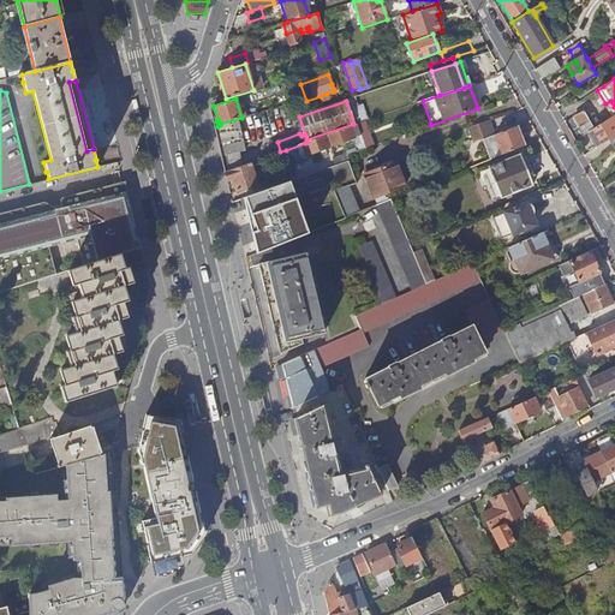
[(591,125),(584,113),(566,123),(577,142),(585,137),(580,127),(586,125),(587,127),(591,125)]
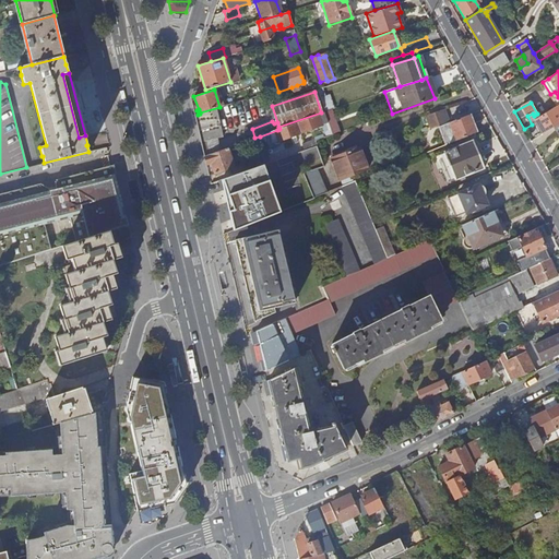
[(194,116),(204,156),(219,151),(217,139),(223,137),(216,108),(200,114),(198,115),(194,116)]
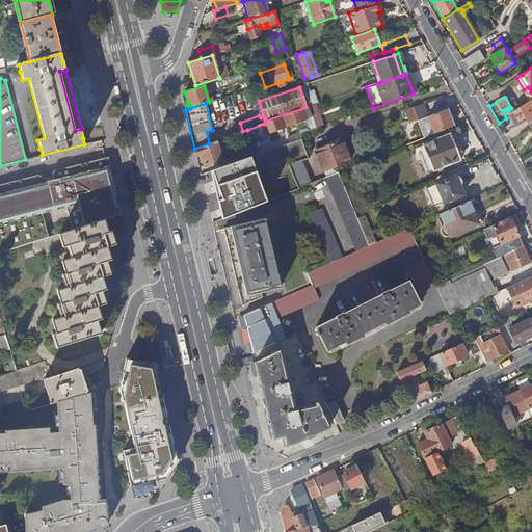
[(508,114),(516,128),(528,121),(531,117),(531,104),(529,106),(527,103),(514,111),(508,114)]
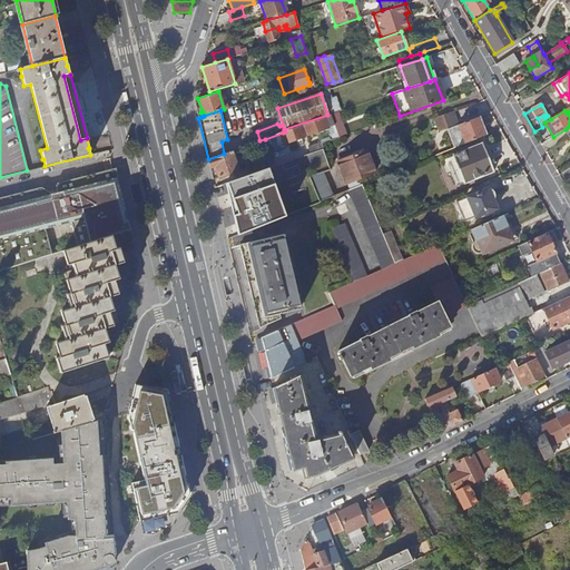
[(338,137),(345,135),(337,112),(331,115),(338,137)]
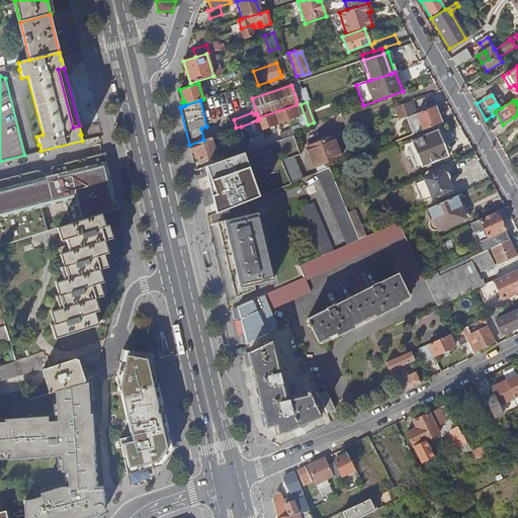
[(399,119),(415,113),(411,102),(395,108),(399,119)]
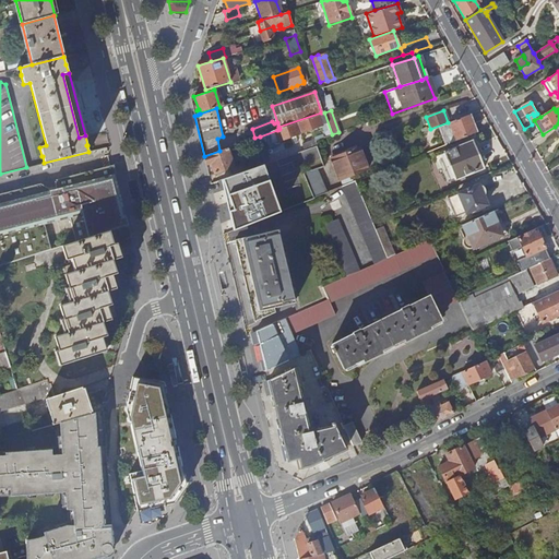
[(322,118),(321,114),(280,129),(277,130),(280,135),(283,134),(285,139),(322,126),(320,119),(322,118)]
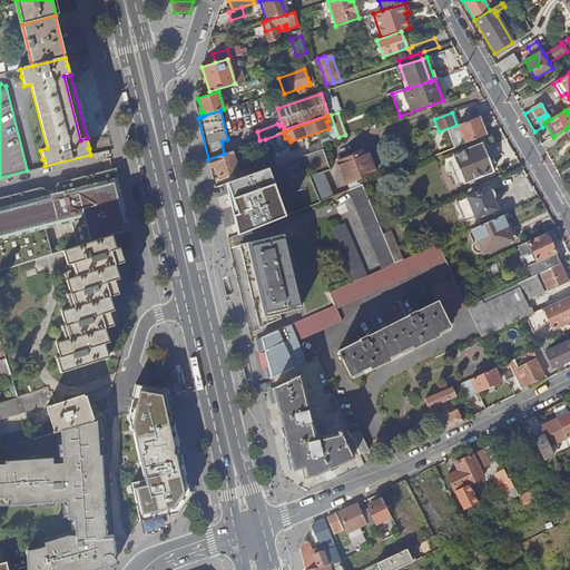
[(454,148),(485,135),(478,117),(448,130),(454,148)]
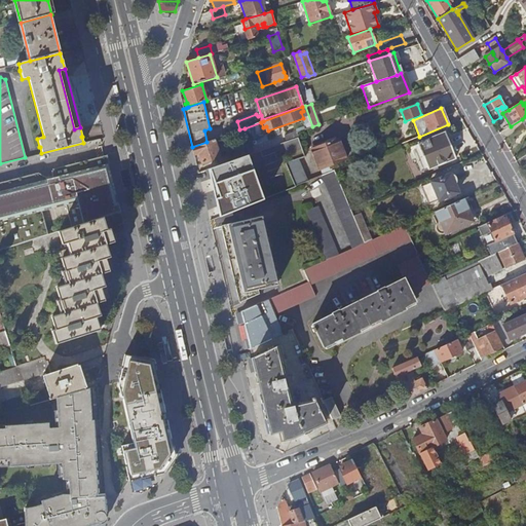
[(97,109),(91,109),(94,123),(83,125),(85,140),(102,138),(97,109)]
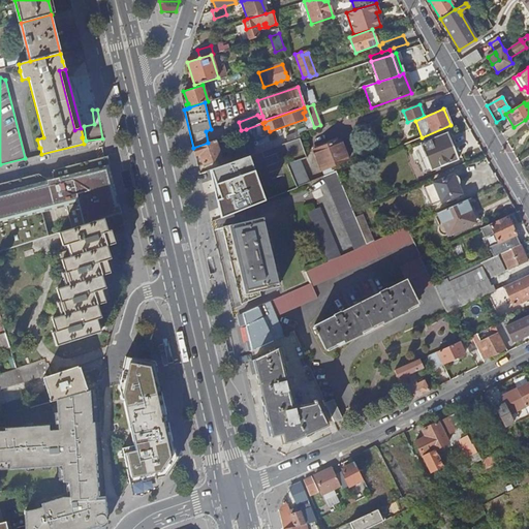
[(450,126),(450,125),(422,137),(450,126)]
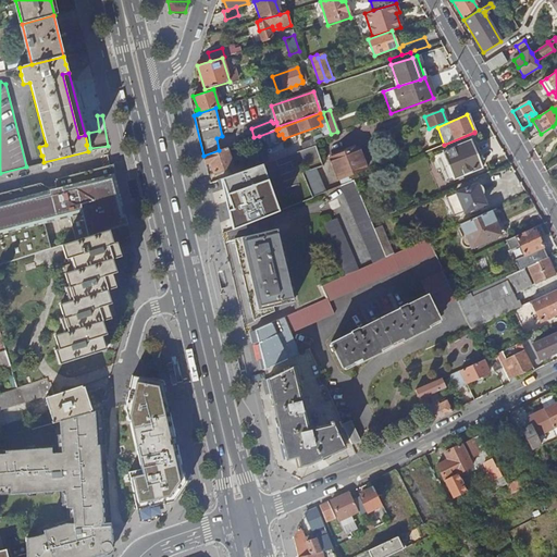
[(210,162),(214,173),(233,166),(227,150),(233,150),(242,147),(240,146),(244,145),(243,141),(219,150),(203,156),(207,164),(210,162)]
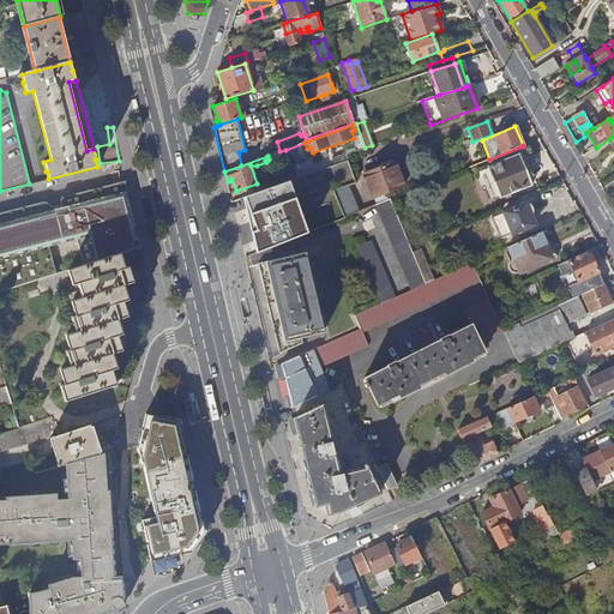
[(533,186),(519,156),(476,174),(477,178),(482,176),(492,200),(530,185),(531,186),(533,186)]
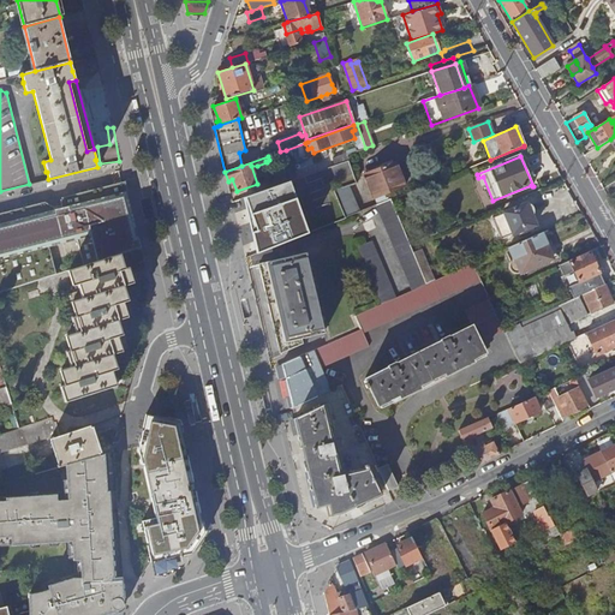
[(347,162),(293,177),(297,189),(309,186),(310,193),(315,192),(320,212),(332,208),(324,181),(351,174),(347,162)]
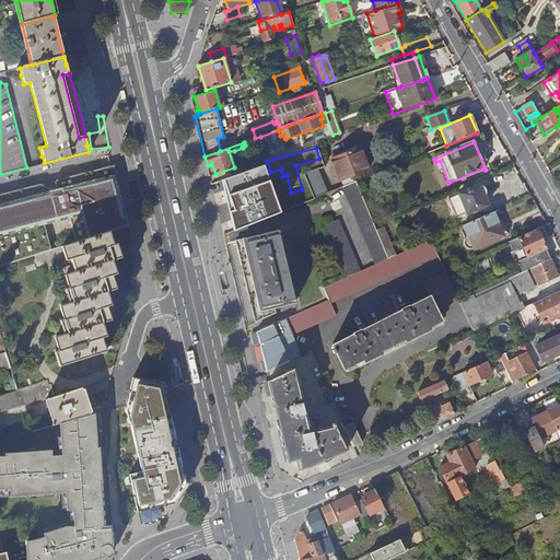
[(331,164),(362,153),(361,151),(331,163),(331,164)]
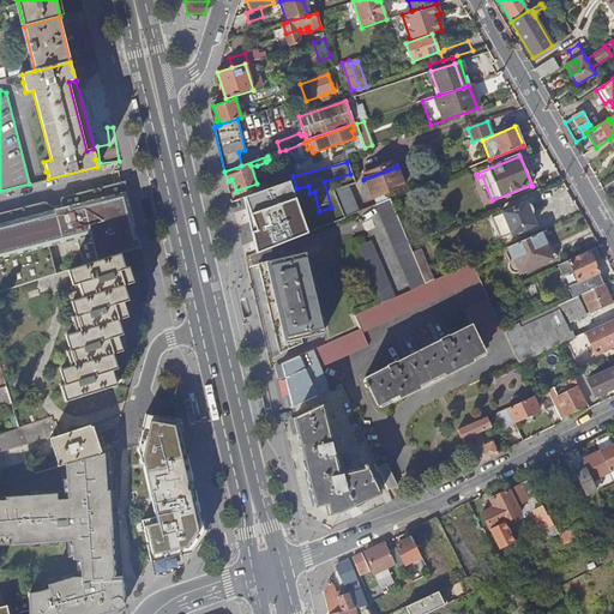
[(404,185),(397,168),(363,180),(372,199),(404,185)]
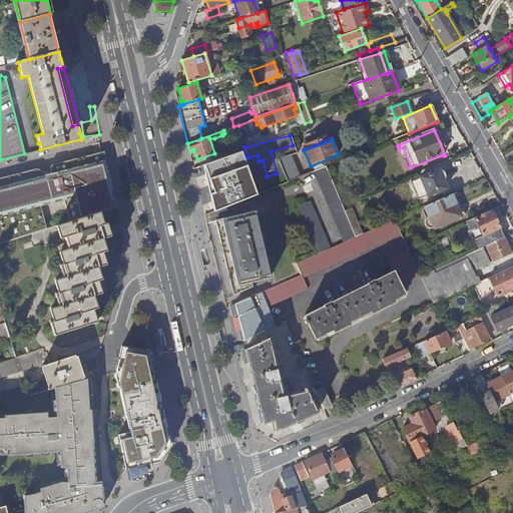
[(118,207),(116,198),(114,198),(105,163),(107,163),(103,151),(89,154),(89,157),(67,163),(66,160),(52,164),(49,168),(50,171),(51,173),(44,175),(44,173),(44,172),(36,168),(17,172),(18,175),(0,179),(0,243),(57,226),(100,212),(118,207)]
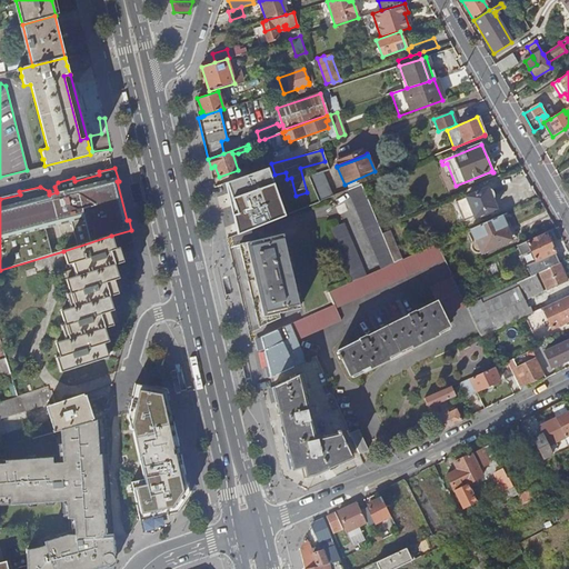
[(286,217),(268,168),(226,183),(238,236),(286,217)]
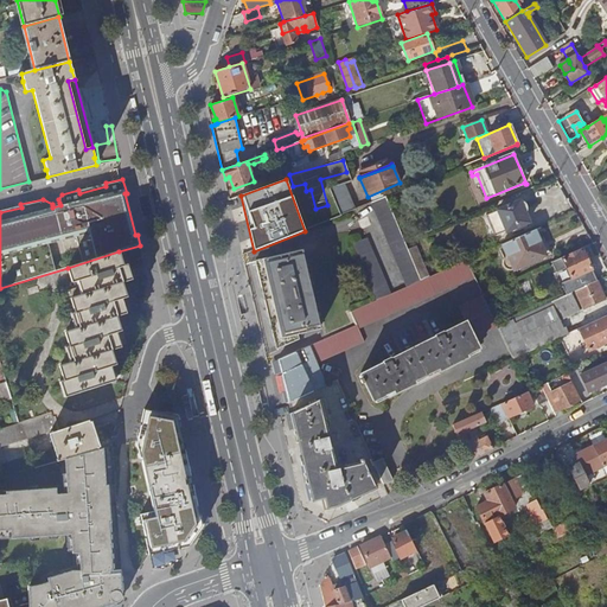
[(106,186),(106,183),(78,190),(80,193),(106,186)]
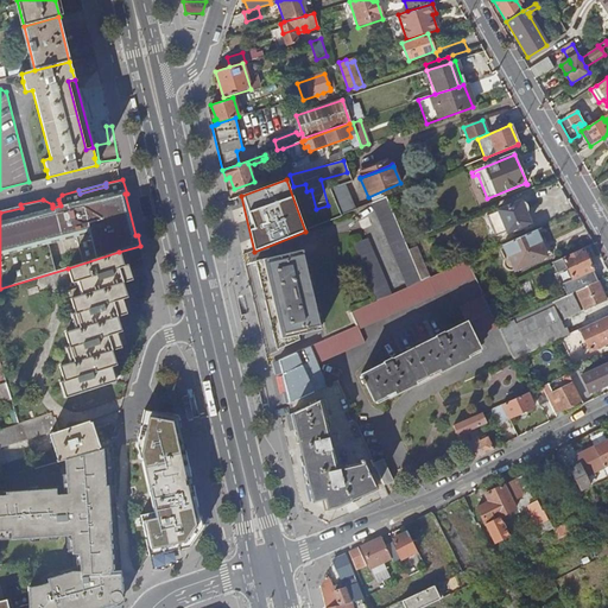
[(341,215),(355,210),(344,184),(331,189),(341,215)]
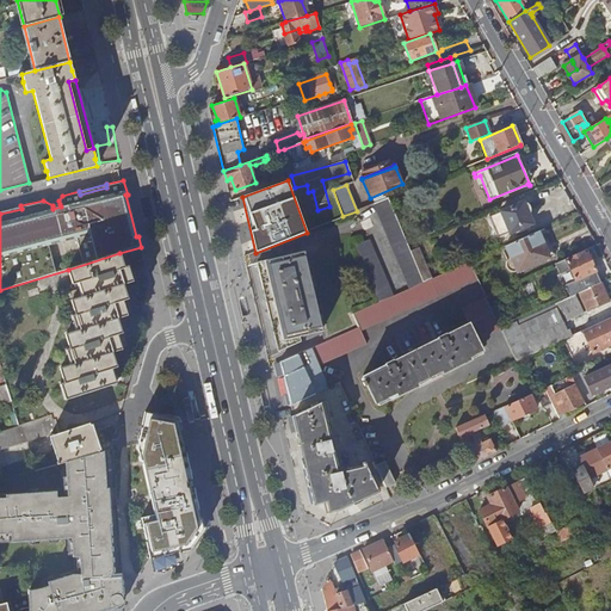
[(425,282),(407,242),(388,198),(372,204),(409,289),(425,282)]
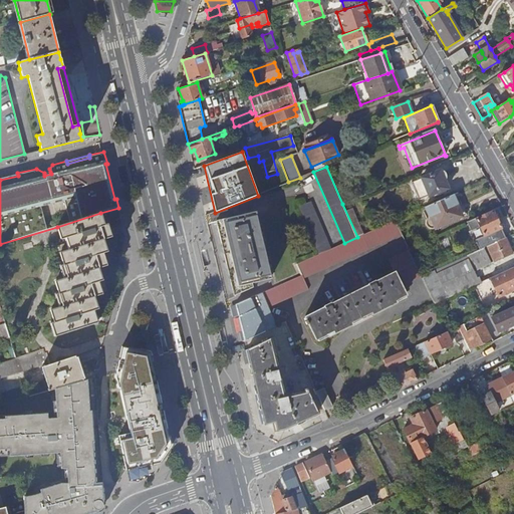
[(429,197),(448,189),(441,171),(422,179),(418,181),(422,190),(426,188),(429,197)]
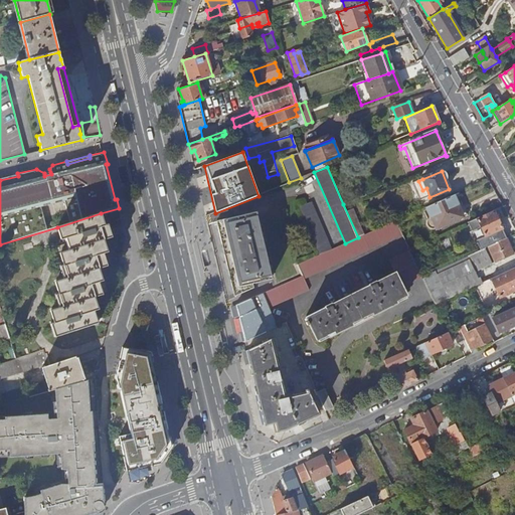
[(456,199),(454,195),(425,207),(427,211),(424,213),(426,219),(425,222),(425,225),(426,227),(428,228),(431,229),(433,229),(436,229),(436,230),(467,216),(459,198),(456,199)]
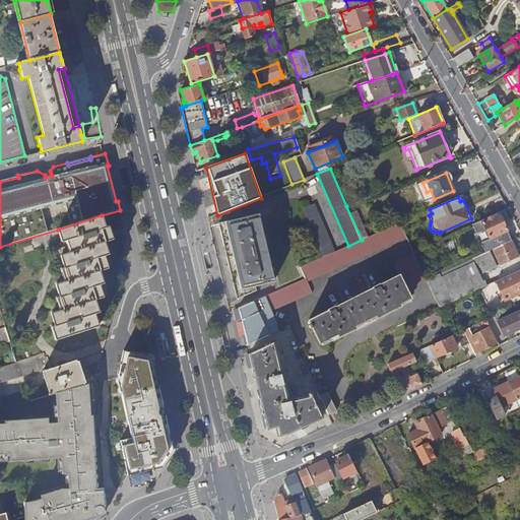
[(322,256),(334,251),(314,204),(302,209),(322,256)]
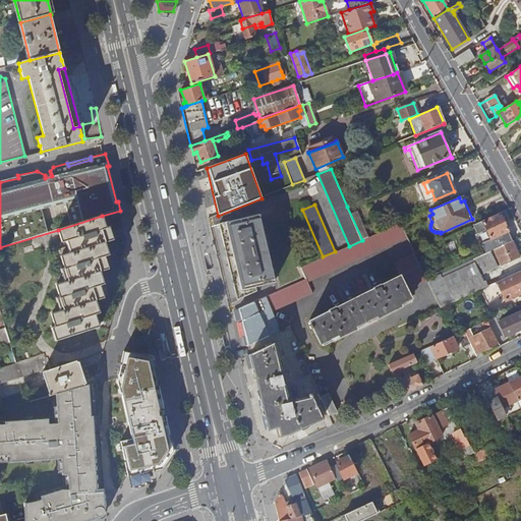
[(486,230),(490,239),(482,243),(486,252),(490,250),(495,249),(513,240),(509,232),(508,230),(509,229),(509,228),(506,222),(505,223),(500,213),(482,222),(473,225),(477,234),(486,230)]
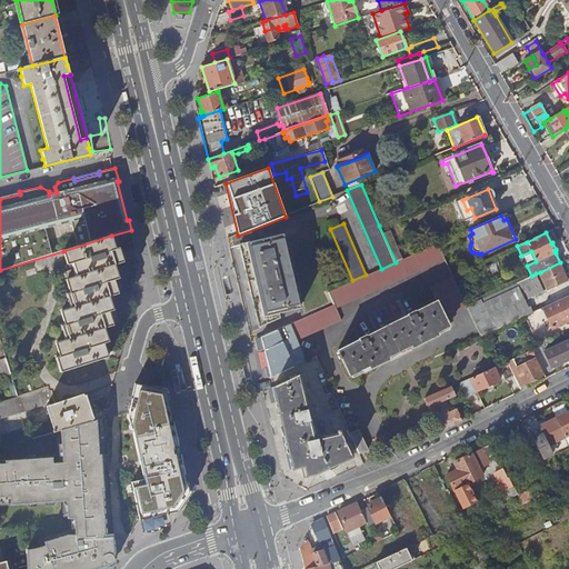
[(300,311),(281,235),(239,245),(259,329),(300,311)]
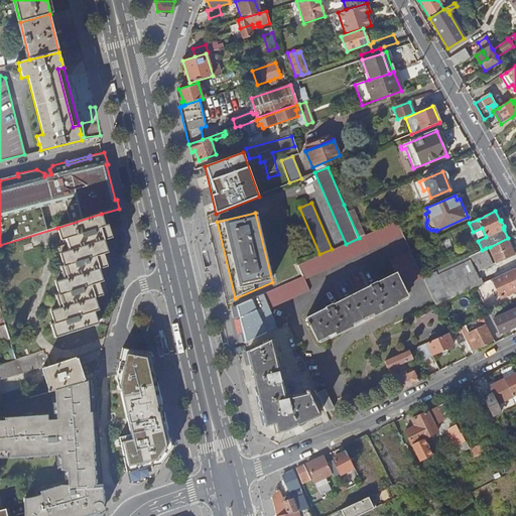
[(105,225),(101,214),(57,228),(61,239),(66,238),(69,249),(60,252),(63,264),(59,265),(63,278),(55,281),(58,293),(55,294),(59,308),(50,311),(54,323),(50,325),(55,338),(99,324),(95,311),(99,310),(95,298),(104,294),(100,282),(103,280),(99,268),(108,265),(104,253),(108,252),(104,240),(113,237),(108,224),(105,225)]
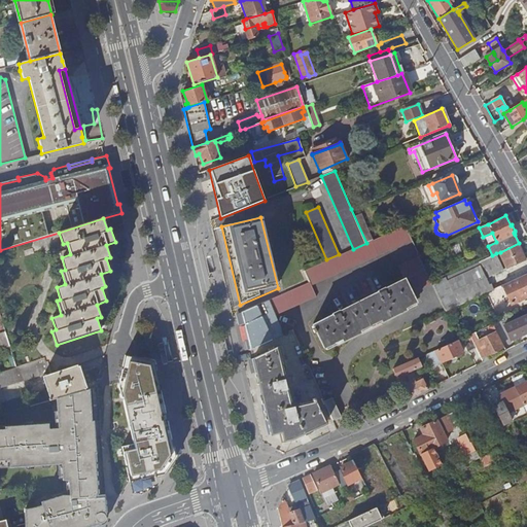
[(405,226),(366,243),(353,249),(304,271),(309,282),(269,300),(273,311),(275,315),(316,296),(311,285),(412,241),(405,226)]
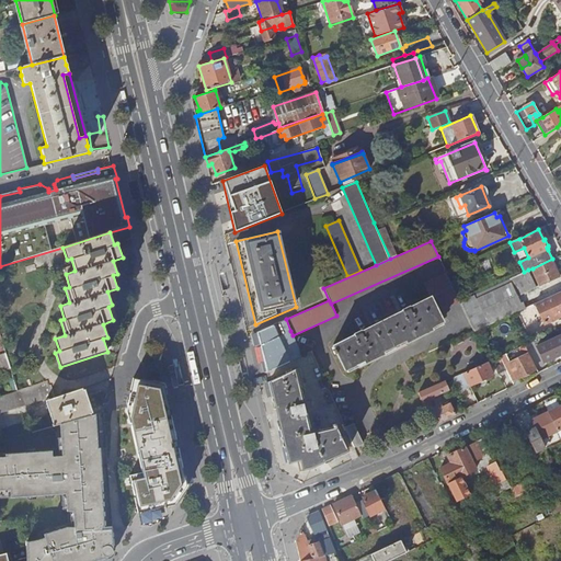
[(560,276),(552,259),(533,268),(540,285),(560,276)]
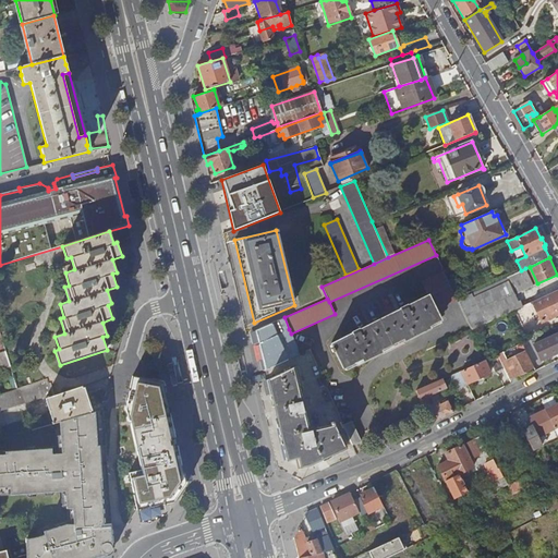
[(533,286),(525,268),(521,270),(458,300),(472,329),(522,306),(519,302),(516,293),(533,286)]
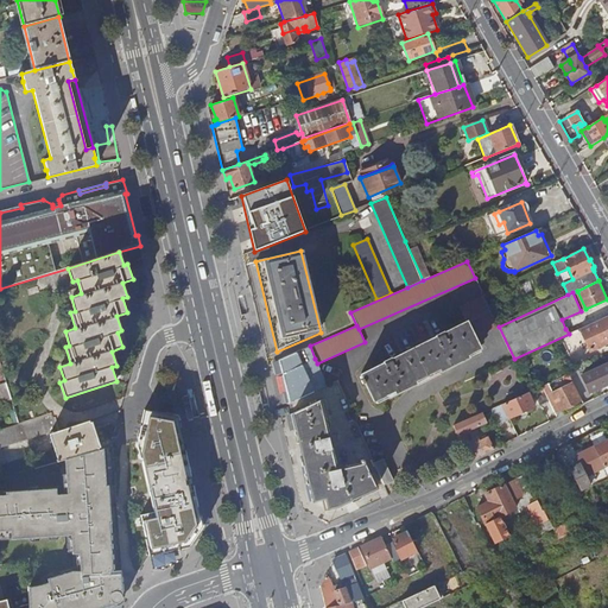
[(499,327),(483,295),(458,308),(467,322),(443,334),(443,333),(435,336),(436,337),(391,360),(391,359),(382,362),(384,363),(361,374),(374,401),(387,396),(388,397),(468,358),(467,355),(480,349),(475,339),(499,327)]
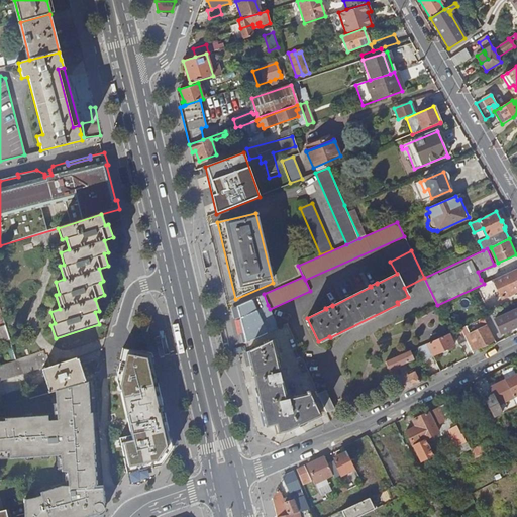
[(516,269),(493,280),(502,299),(516,292),(516,269)]
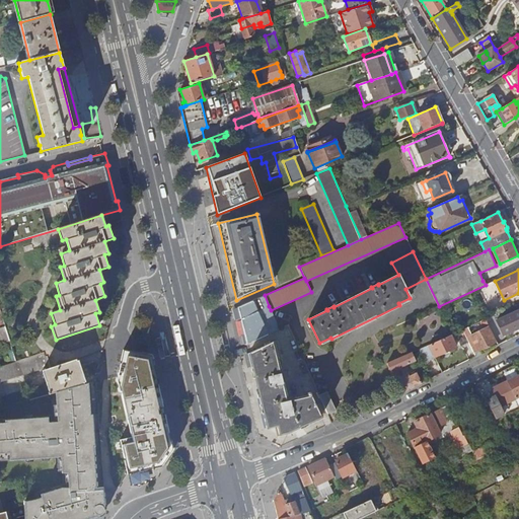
[(237,307),(240,319),(262,309),(269,306),(265,295),(237,307)]
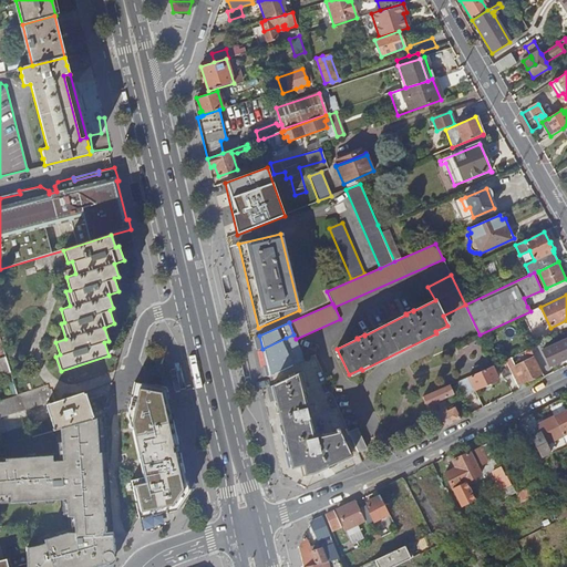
[(286,338),(292,364),(303,360),(296,339),(294,334),(286,338)]
